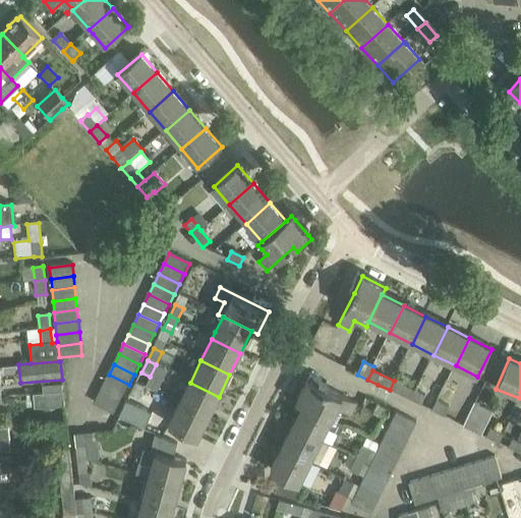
[(109,375),(104,385),(124,395),(129,385),(109,375)]
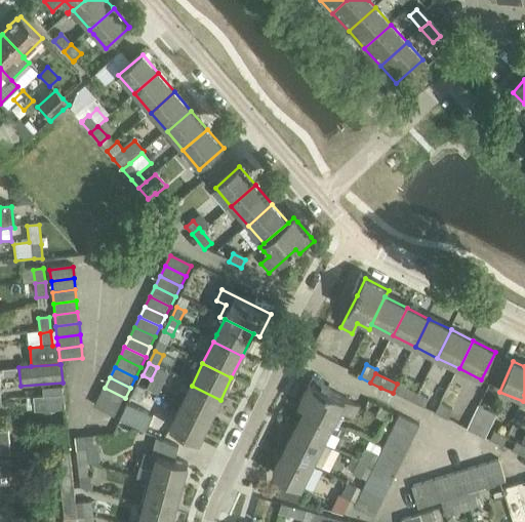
[(354,418),(359,407),(310,383),(298,406),(305,409),(338,426),(339,425),(345,414),(354,418)]
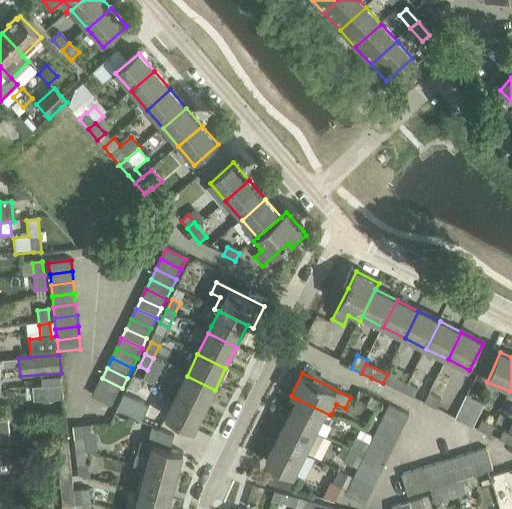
[(383,383),(391,387),(404,394),(408,385),(387,374),(383,383)]
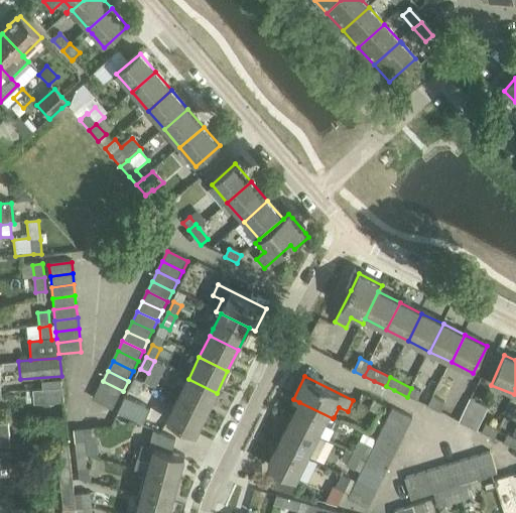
[(143,383),(135,379),(134,378),(128,391),(137,396),(143,383)]
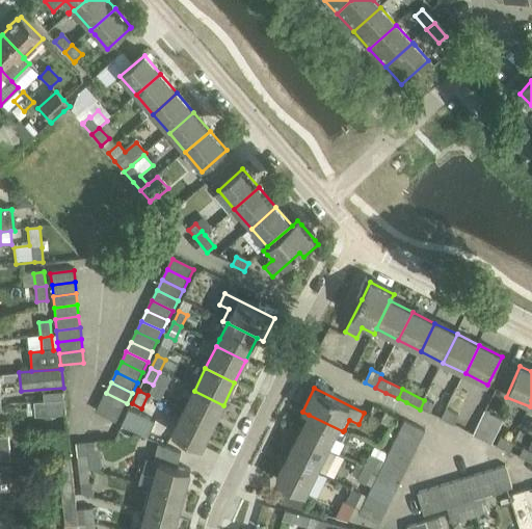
[(183,413),(212,427),(223,405),(194,391),(183,413)]
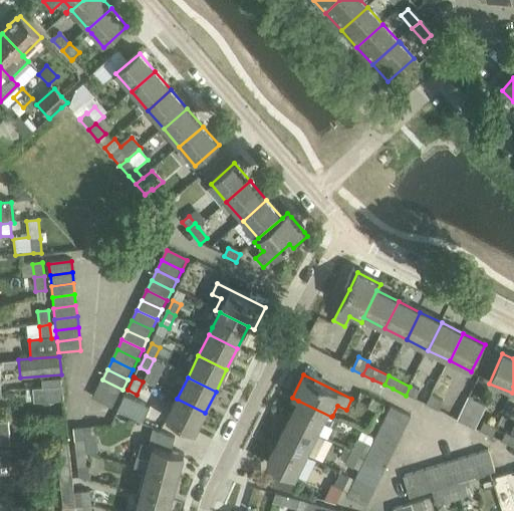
[(102,379),(97,390),(117,400),(122,390),(102,379)]
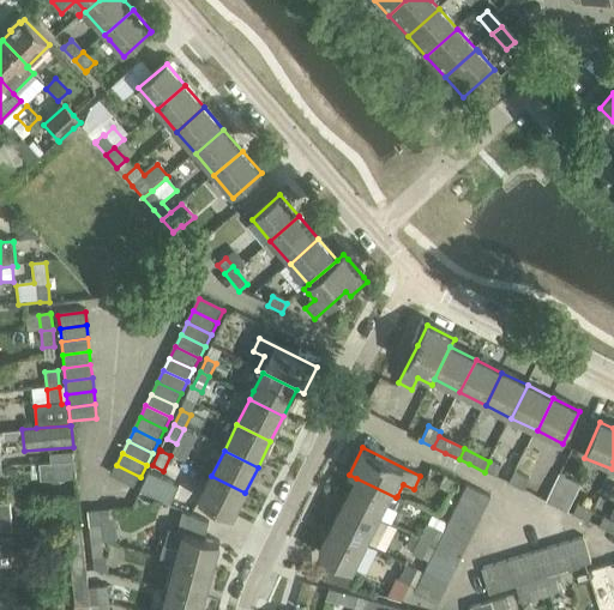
[(485,472),(495,477),(501,466),(489,461),(485,472)]
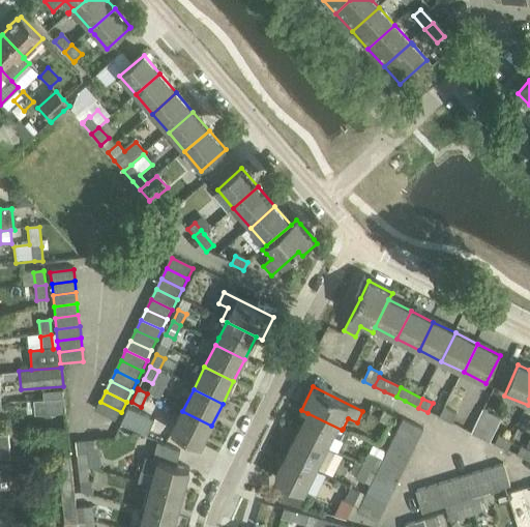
[(65,413),(64,400),(35,402),(36,415),(65,413)]
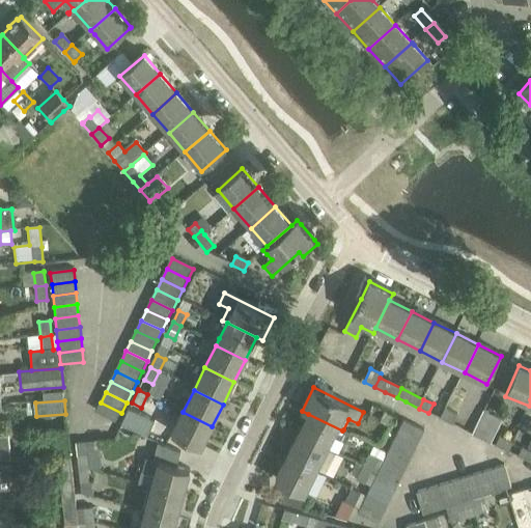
[(101,403),(95,412),(117,422),(121,413),(101,403)]
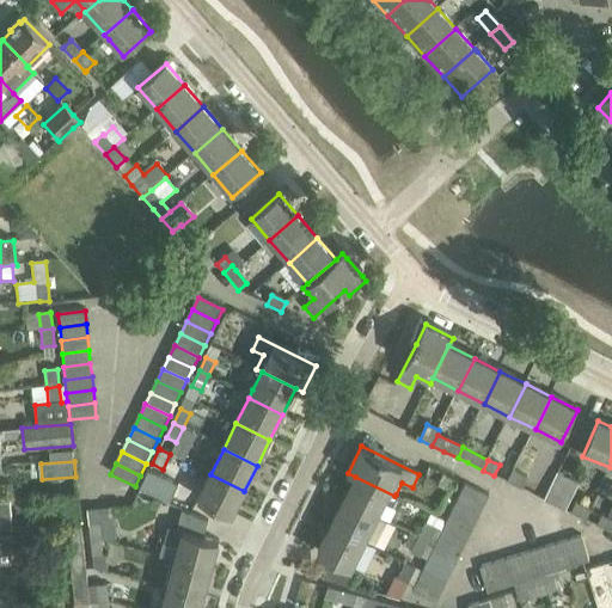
[(522,490),(528,479),(513,471),(507,481),(522,490)]
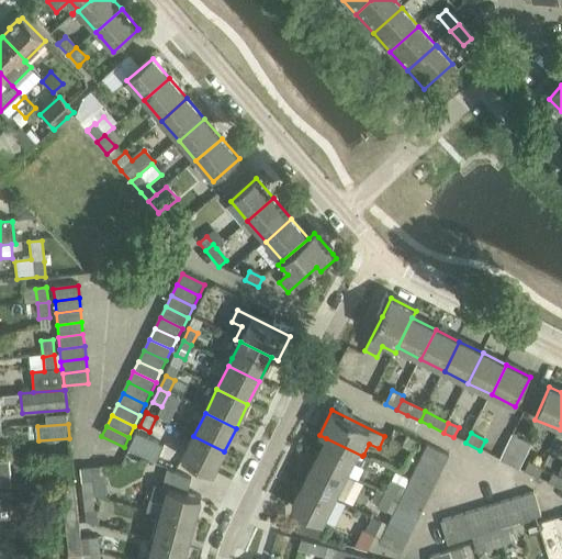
[(161,446),(137,434),(136,434),(128,449),(155,461),(161,446)]
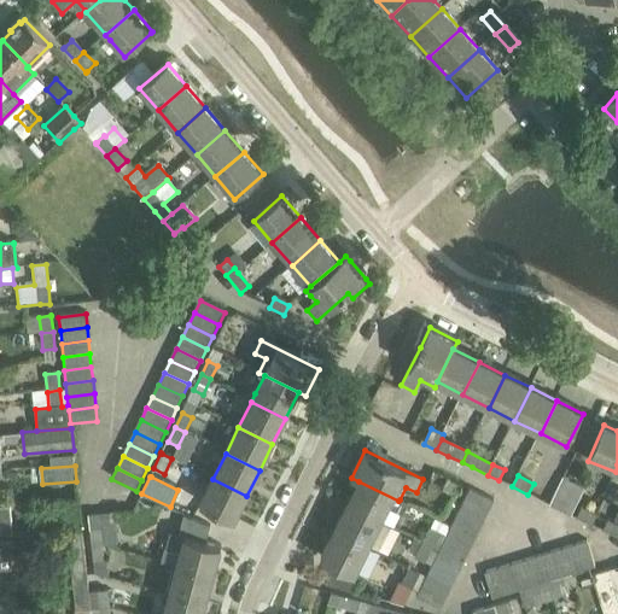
[(213,479),(199,506),(234,522),(246,496),(213,479)]
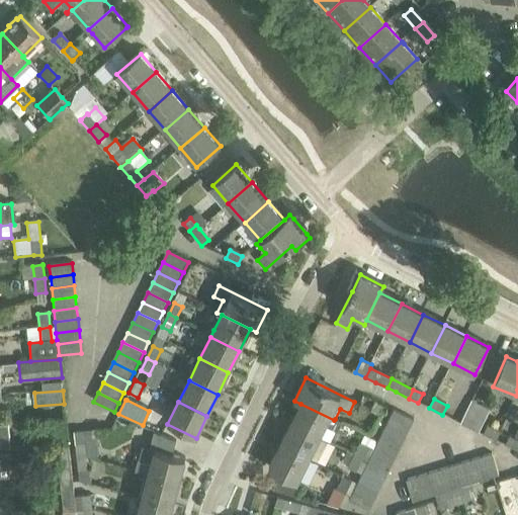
[(490,411),(472,403),(460,424),(479,433),(490,411)]
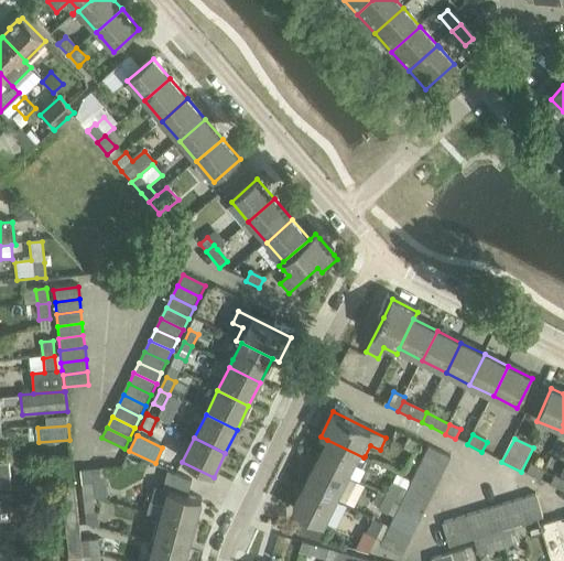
[(348,481),(356,466),(367,471),(371,460),(365,456),(364,457),(327,440),(315,464),(348,481)]
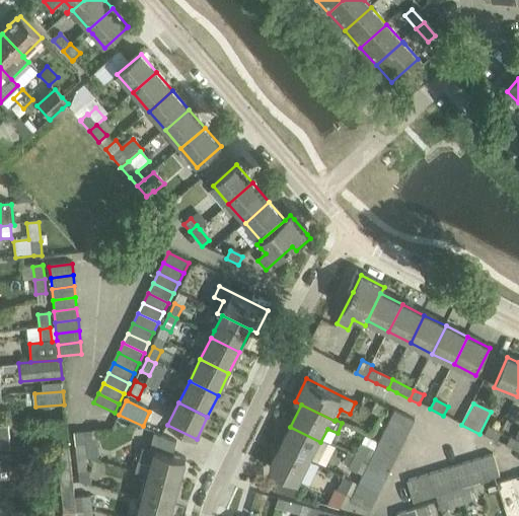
[(415,422),(394,412),(389,422),(410,432),(415,422)]
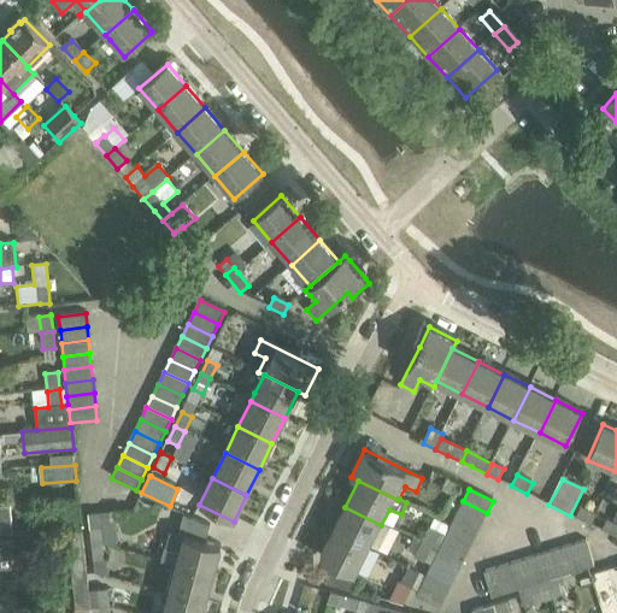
[(66,532),(82,532),(80,516),(78,501),(43,504),(45,520),(66,519),(66,532)]
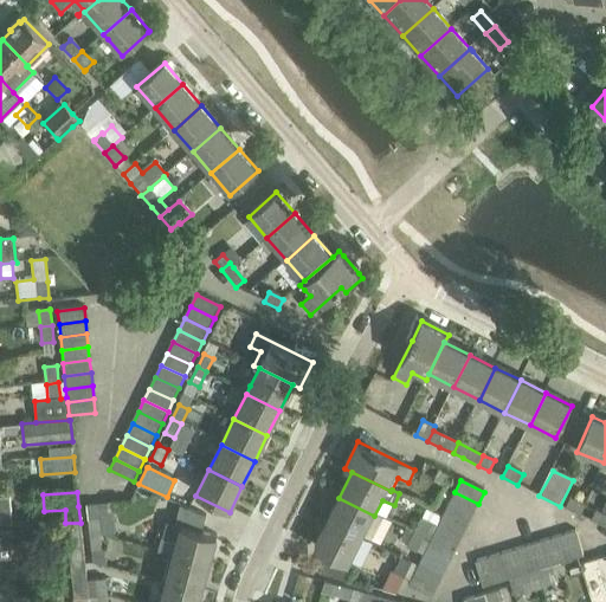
[(478,504),(455,492),(449,504),(472,516),(478,504)]
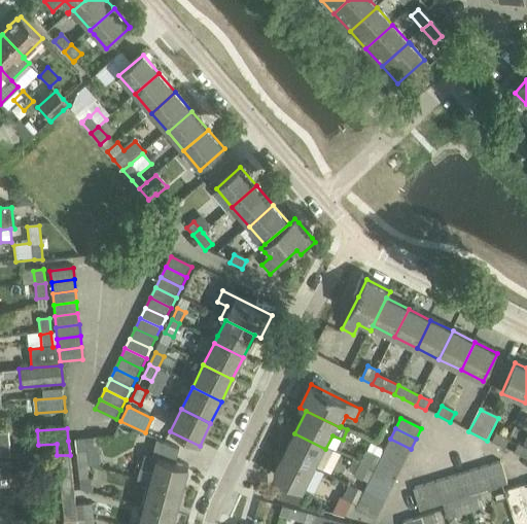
[(0,457),(10,457),(8,432),(3,432),(3,431),(2,431),(0,431),(0,457)]
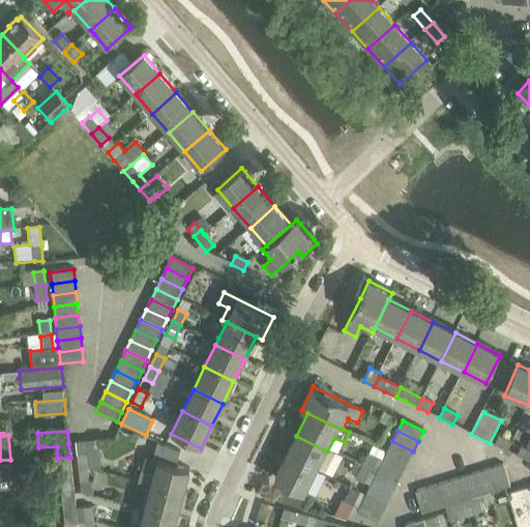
[(317,473),(327,451),(296,436),(286,458),(317,473)]
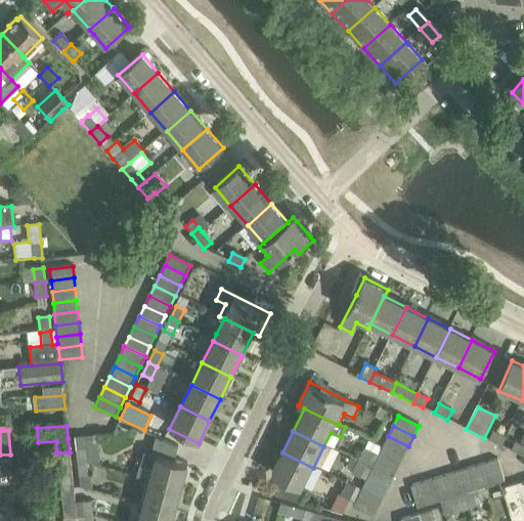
[(501,447),(506,439),(493,433),(489,441),(501,447)]
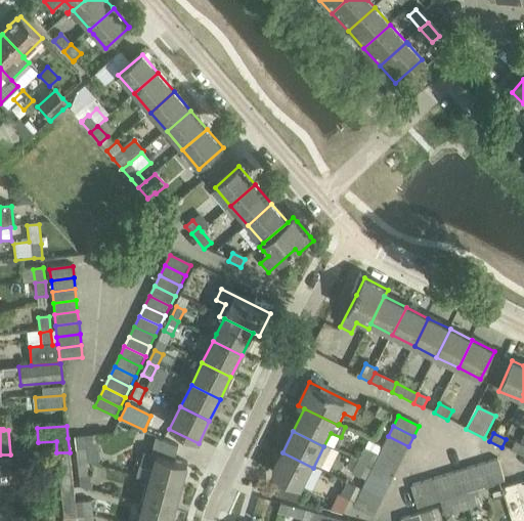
[(523,458),(523,456),(523,433),(519,444),(515,442),(511,451),(523,458)]
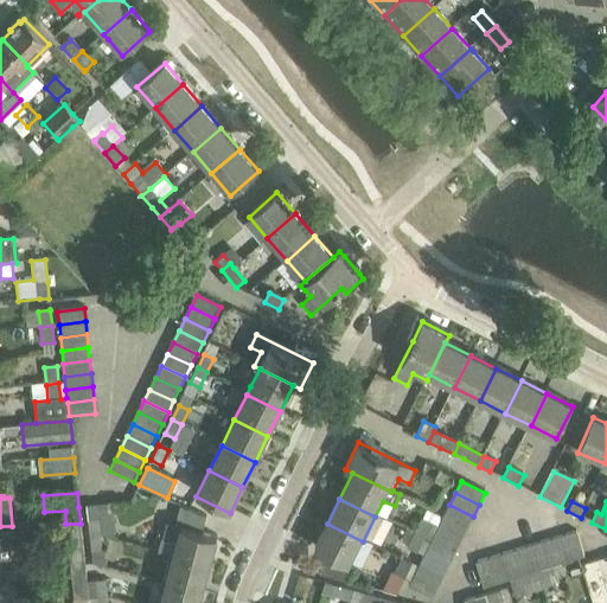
[(89,538),(101,537),(98,515),(108,514),(107,504),(85,507),(89,538)]
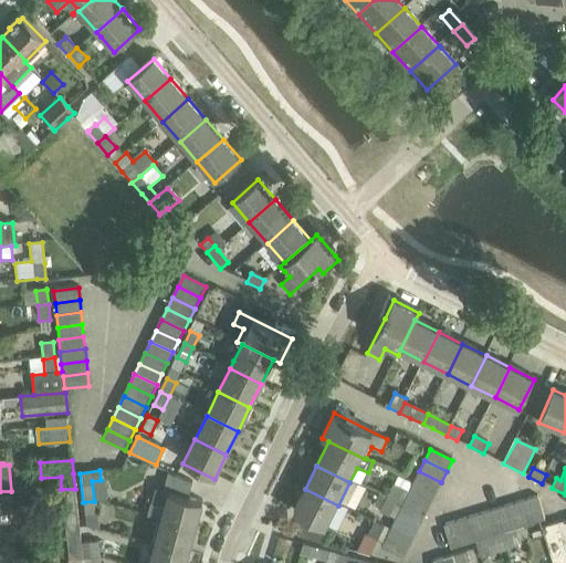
[(441,482),(419,471),(413,482),(436,493),(441,482)]
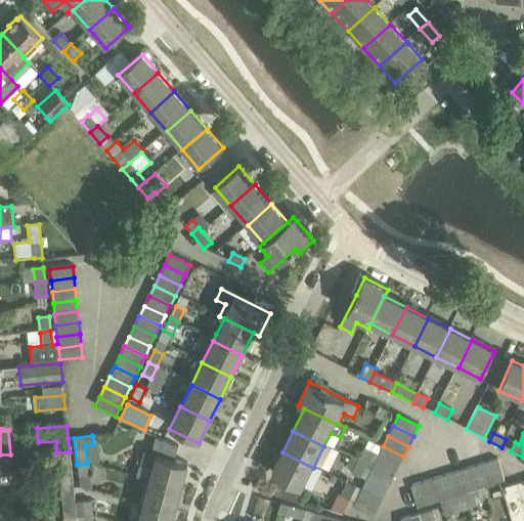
[(180,489),(187,465),(174,462),(177,447),(155,439),(150,456),(157,457),(153,470),(139,467),(136,477),(180,489)]
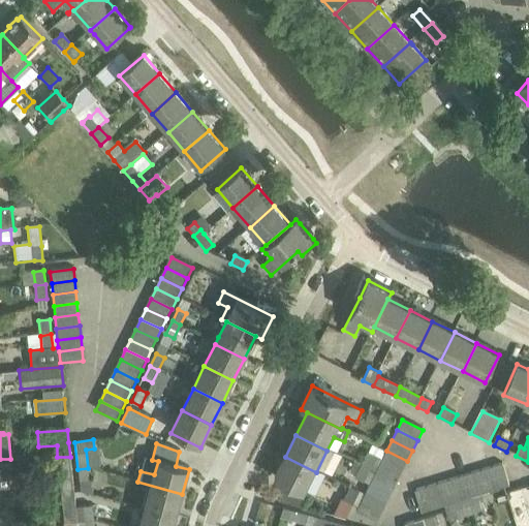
[(407,461),(386,451),(381,461),(402,471),(407,461)]
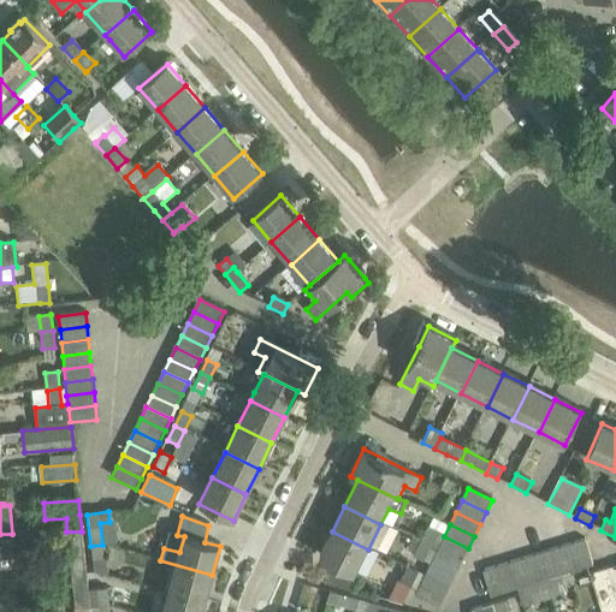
[(82,532),(66,532),(69,547),(70,557),(84,557),(82,532)]
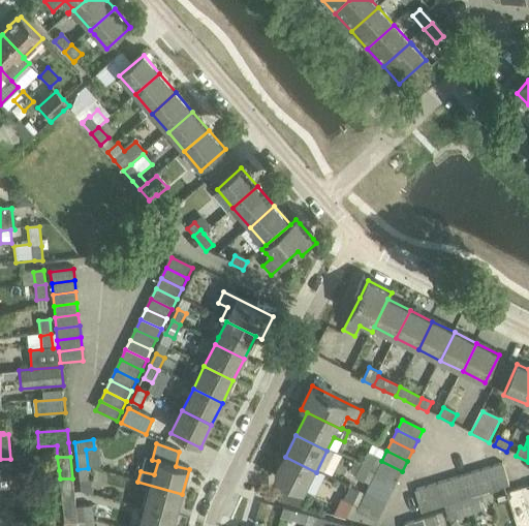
[(278,501),(303,507),(308,496),(305,494),(316,472),(285,457),(274,480),(286,485),(278,501)]
